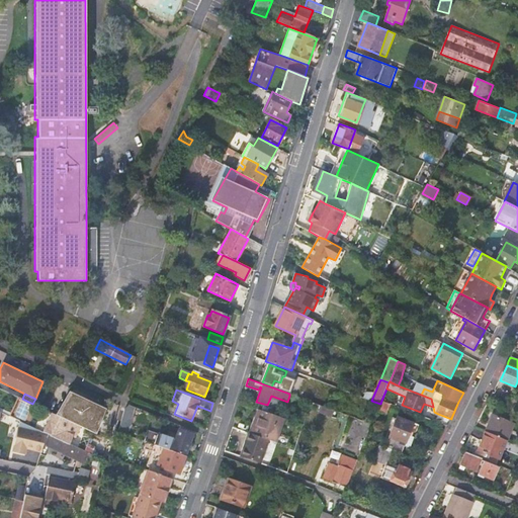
[(80,426),(96,434),(107,411),(74,395),(63,418),(80,426)]
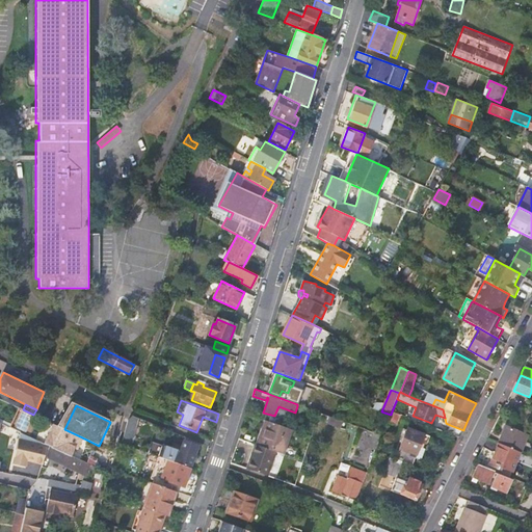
[(286,415),(287,409),(278,406),(274,416),(280,418),(286,415)]
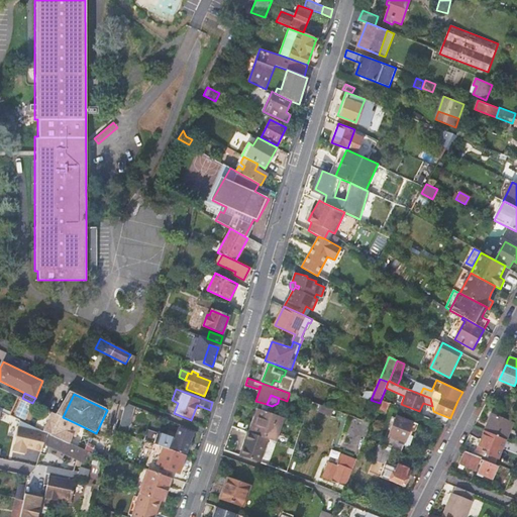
[(508,412),(516,416),(516,399),(512,402),(510,398),(503,401),(508,412)]
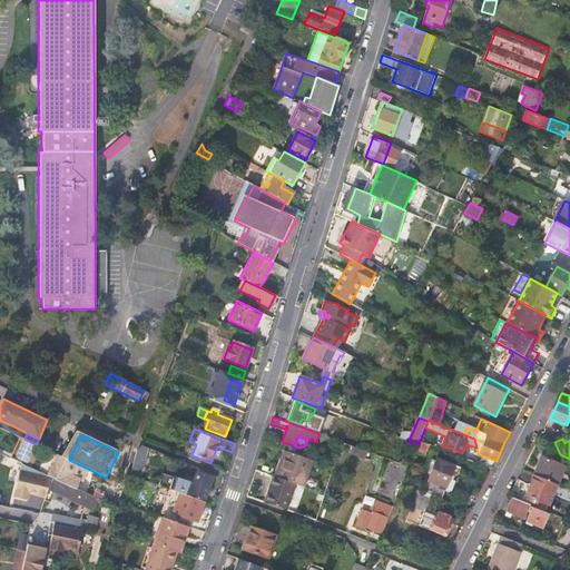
[(429,444),(421,442),(416,453),(424,455),(429,444)]
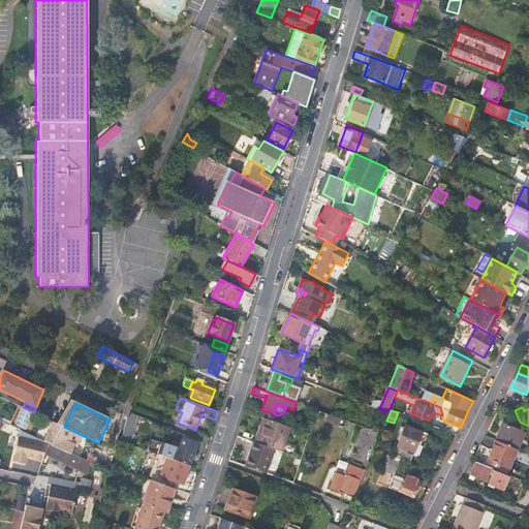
[(128,412),(121,442),(131,445),(138,416),(128,412)]
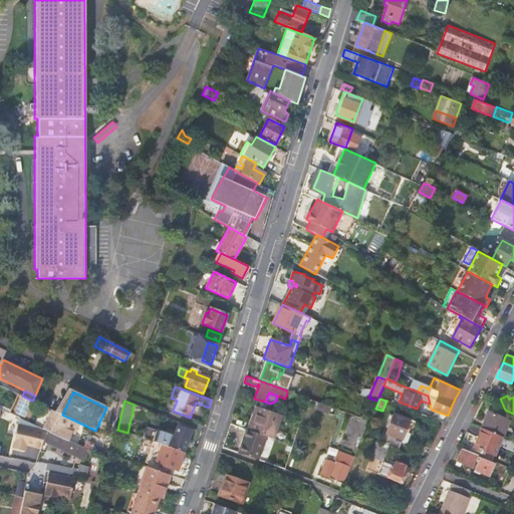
[(267,436),(275,439),(282,415),(258,407),(250,431),(267,436)]
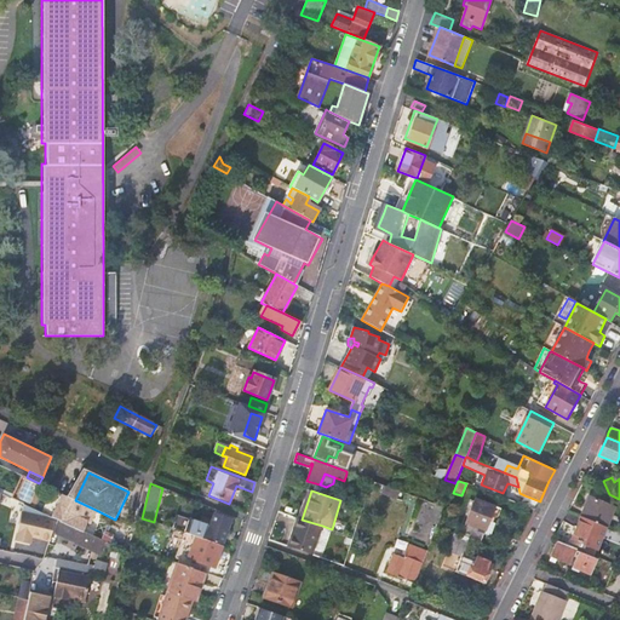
[(61,522),(82,532),(87,523),(90,523),(96,510),(75,500),(62,494),(52,517),(61,522)]
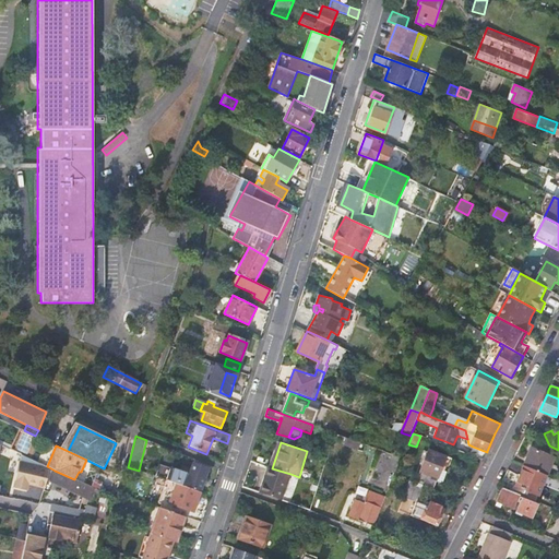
[(471,454),(484,460),(485,456),(487,452),(473,447),(471,454)]
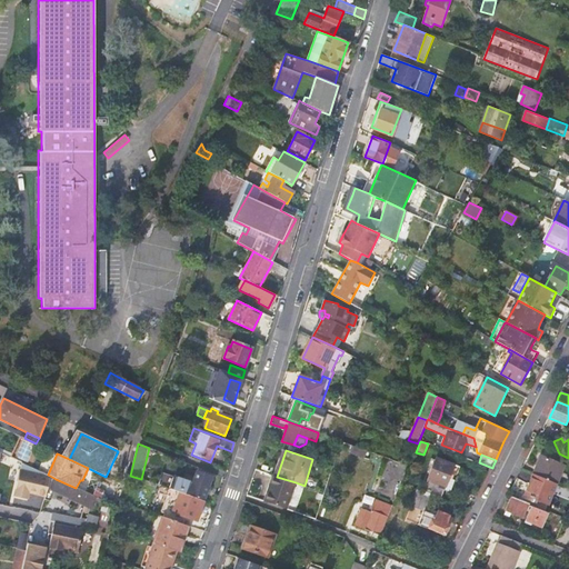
[(541,457),(533,475),(557,485),(565,466),(541,457)]
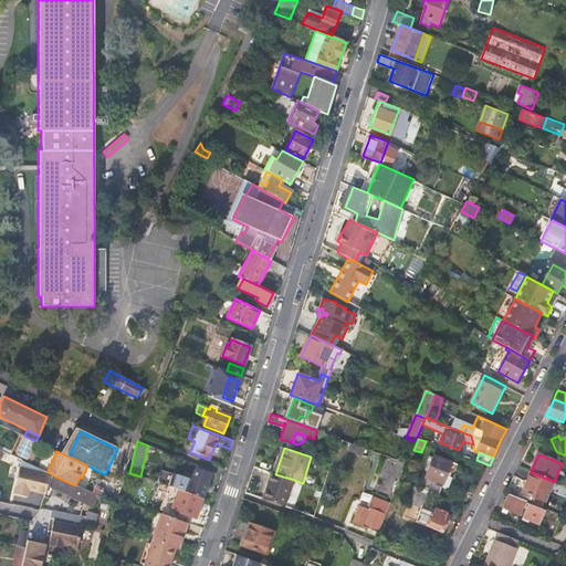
[(429,492),(439,495),(441,488),(449,488),(452,478),(450,477),(457,468),(456,464),(435,456),(421,489),(429,492)]
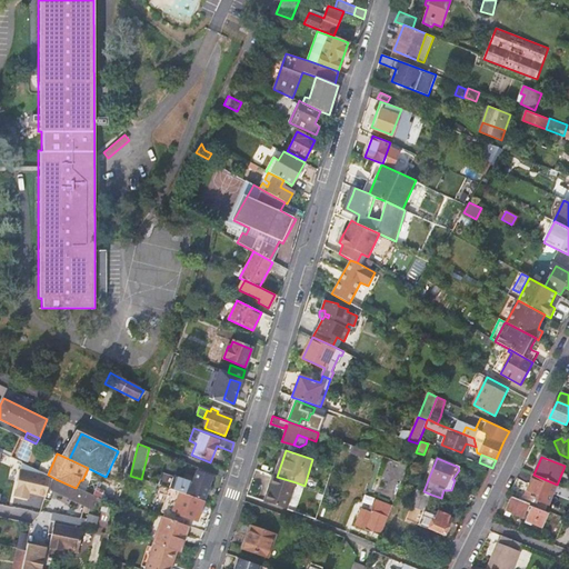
[(48,475),(20,461),(13,496),(27,499),(28,491),(48,496),(51,489),(56,479),(48,475)]
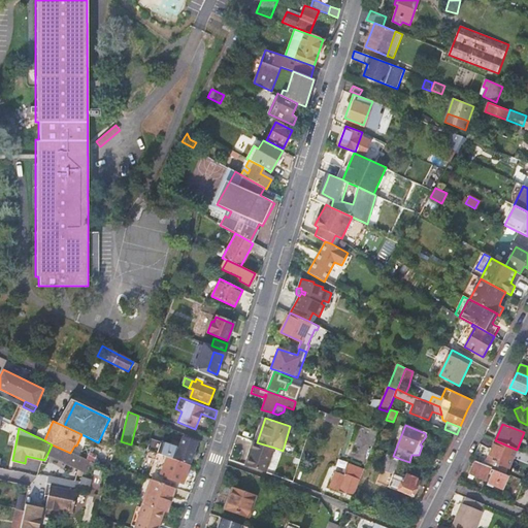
[(158,454),(166,457),(189,465),(196,442),(182,437),(178,449),(161,442),(158,454)]
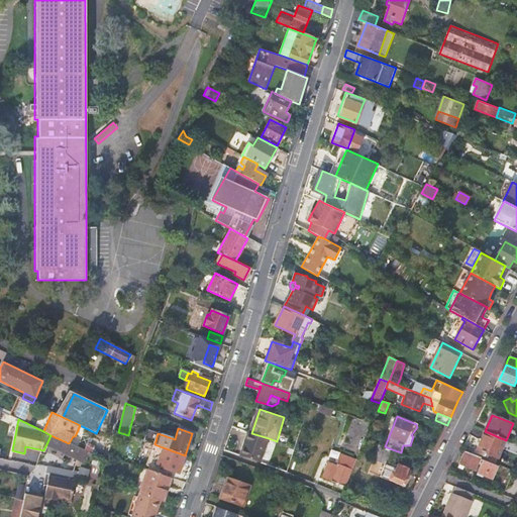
[(506,440),(485,431),(484,435),(477,450),(498,458),(506,440)]
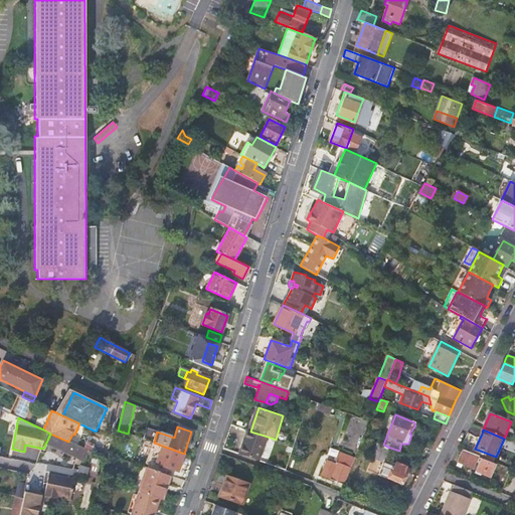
[(241,455),(260,461),(268,437),(250,432),(248,431),(245,440),(246,440),(241,455)]
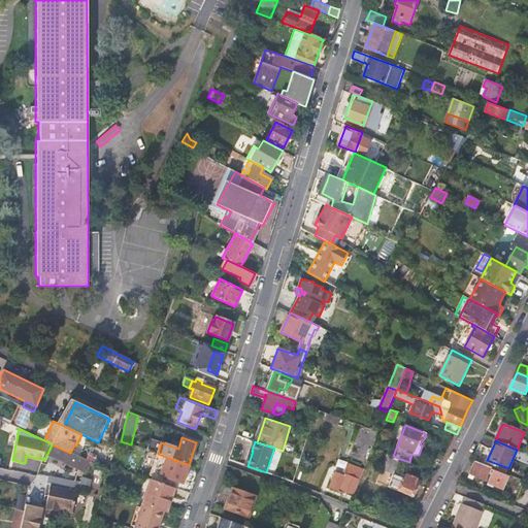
[(87,472),(92,463),(70,453),(52,444),(47,454),(87,472)]
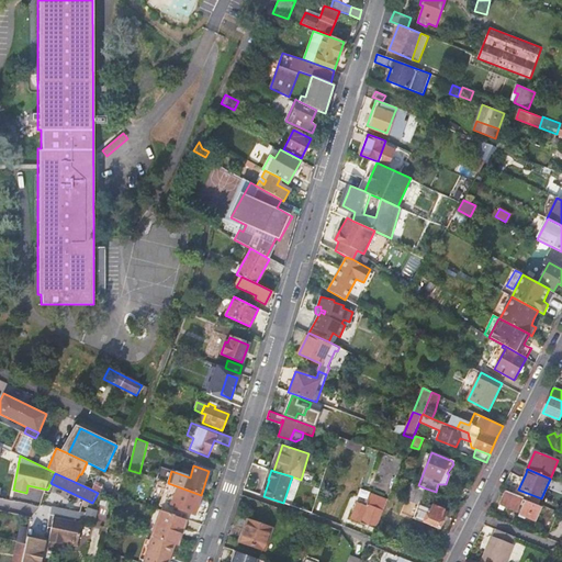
[(413,483),(407,481),(403,491),(408,494),(413,483)]
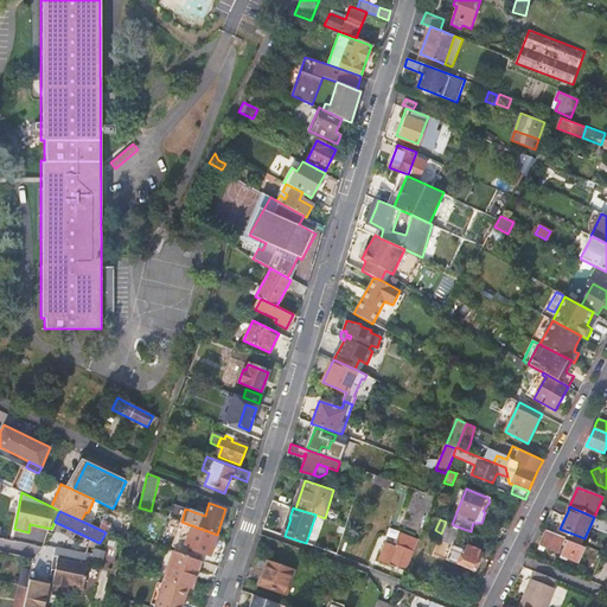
[(460,528),(452,524),(446,522),(441,534),(439,540),(454,545),(447,560),(474,572),(479,562),(477,561),(480,551),(454,542),(460,528)]
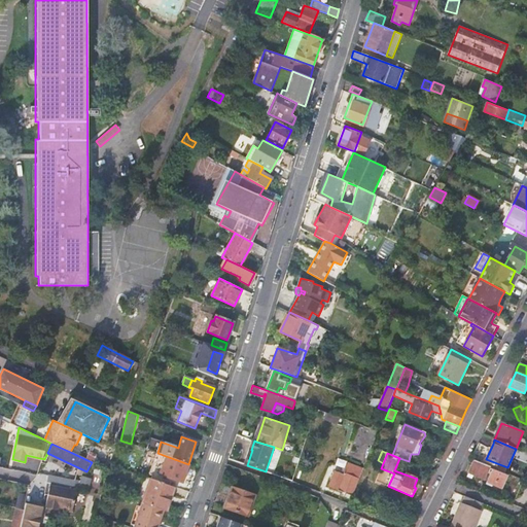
[(152,472),(150,479),(166,484),(168,478),(181,483),(188,464),(166,456),(160,475),(152,472)]
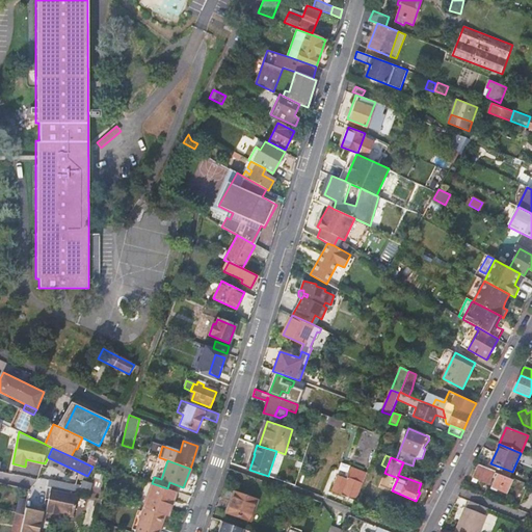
[(496,472),(475,463),(474,467),(477,468),(473,477),(489,484),(496,472)]
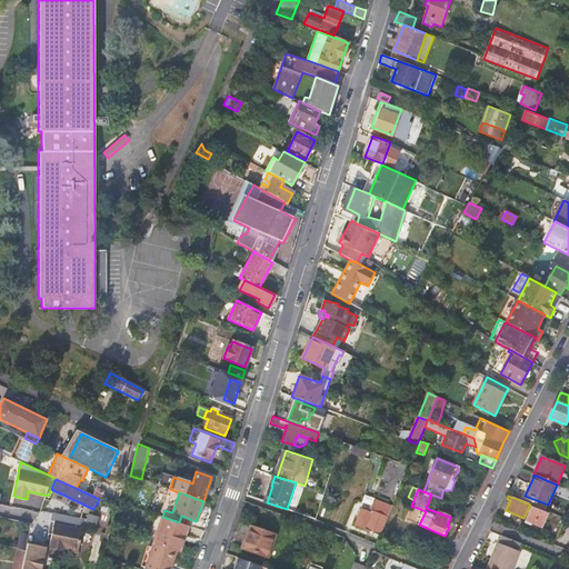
[(356,525),(381,536),(393,506),(377,500),(371,512),(362,509),(356,525)]
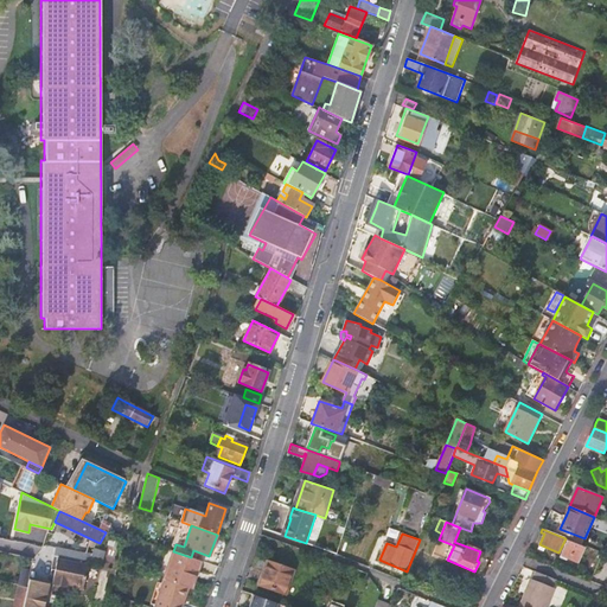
[(580,562),(586,547),(568,540),(562,555),(580,562)]
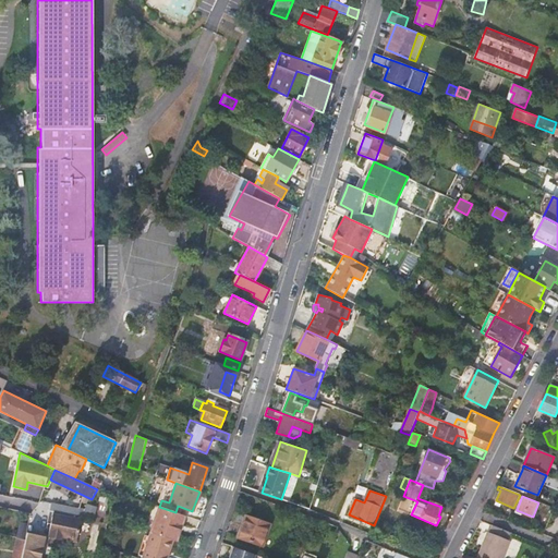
[(45,510),(53,512),(70,516),(72,507),(47,501),(45,510)]
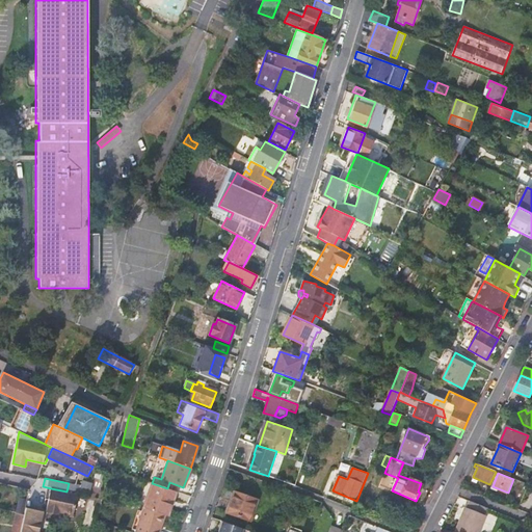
[(0,490),(14,495),(16,486),(0,482),(0,490)]
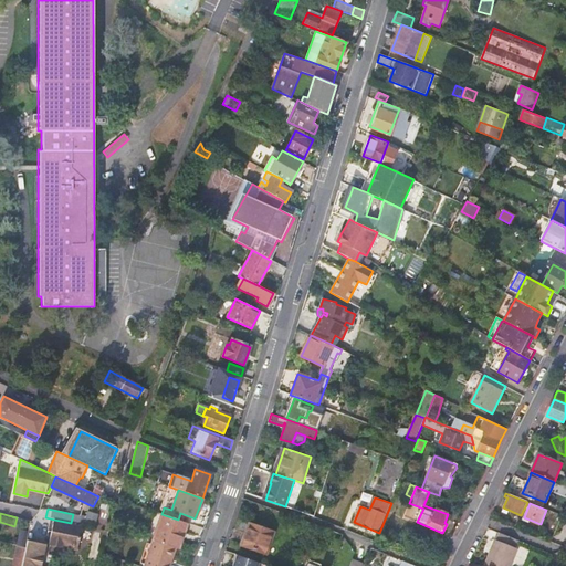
[(161,514),(152,542),(176,548),(179,549),(188,523),(178,520),(161,514)]
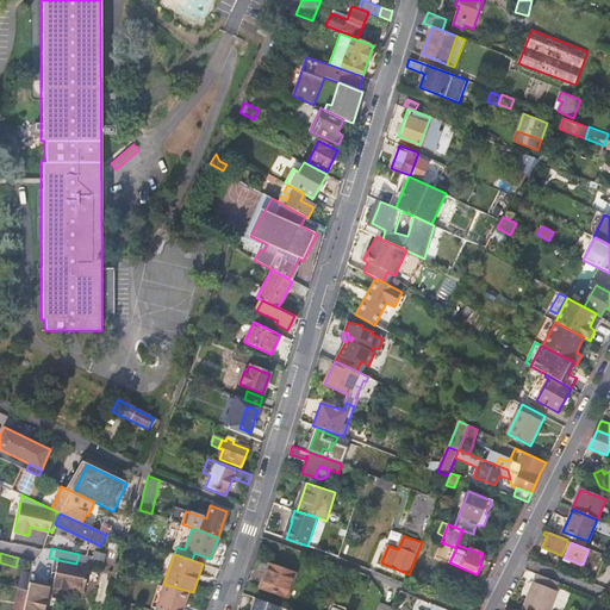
[(85,592),(89,567),(76,564),(58,560),(54,584),(55,584),(55,587),(68,590),(68,587),(74,589),(74,590),(85,592)]
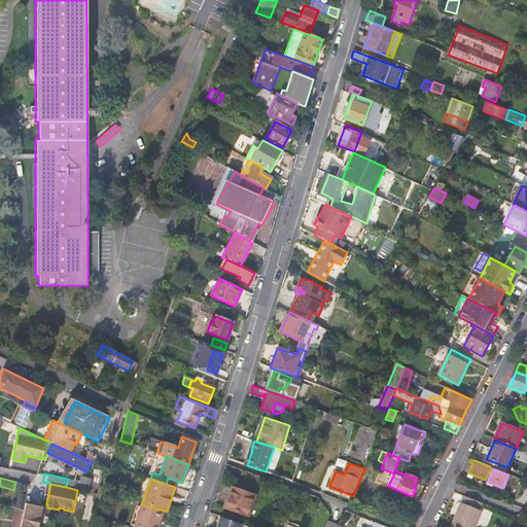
[(255,495),(234,488),(230,500),(225,507),(248,516),(255,495)]
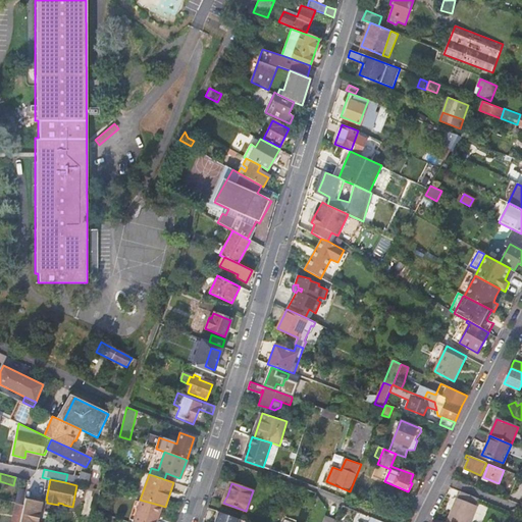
[(19,488),(16,504),(23,505),(25,498),(27,489),(19,488)]
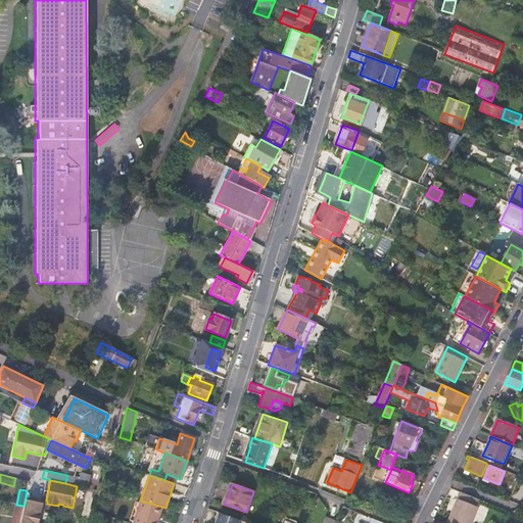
[(481,500),(465,493),(462,501),(459,500),(449,522),(473,522),(480,508),(478,507),(481,500)]
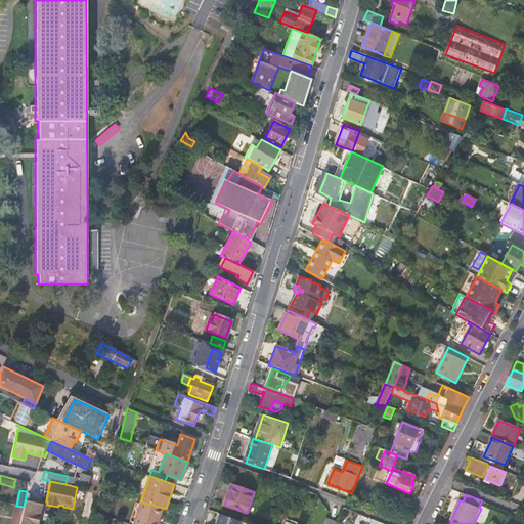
[(39,523),(41,517),(38,516),(41,503),(26,499),(24,507),(22,518),(20,523),(39,523)]
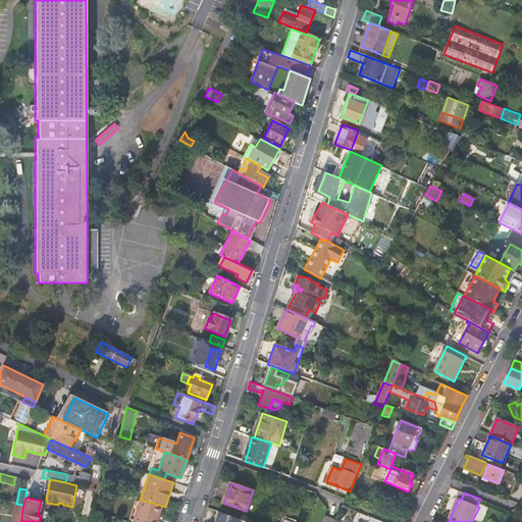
[(133,521),(156,521),(162,506),(140,500),(139,503),(134,521),(133,521)]
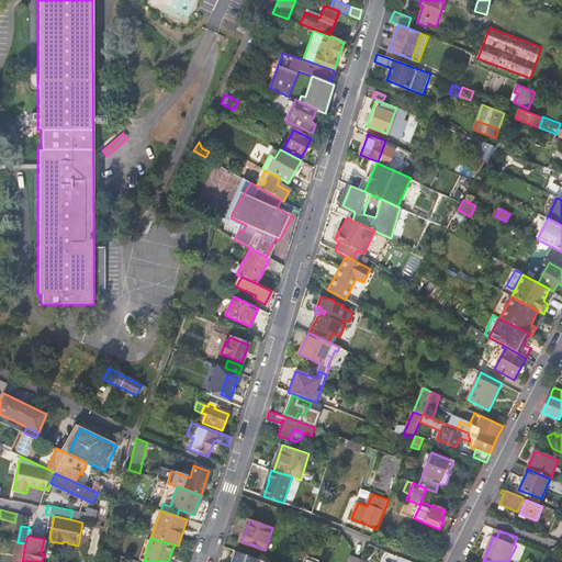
[(139,560),(144,561),(149,541),(146,540),(139,560)]
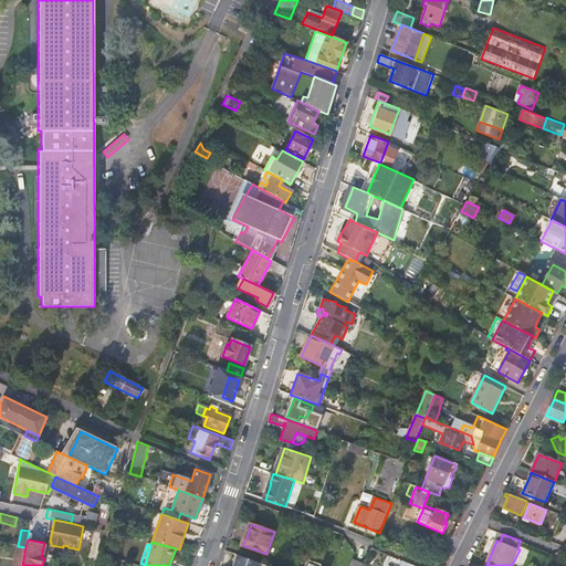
[(23,559),(25,547),(18,546),(16,557),(23,559)]
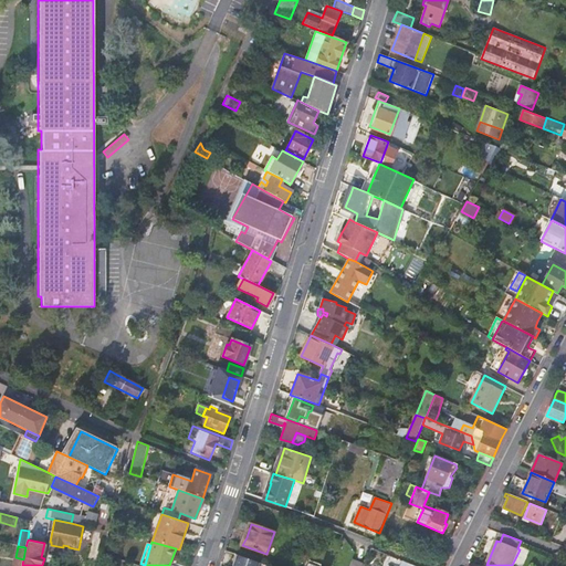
[(257,565),(259,563),(239,556),(234,565),(257,565)]
